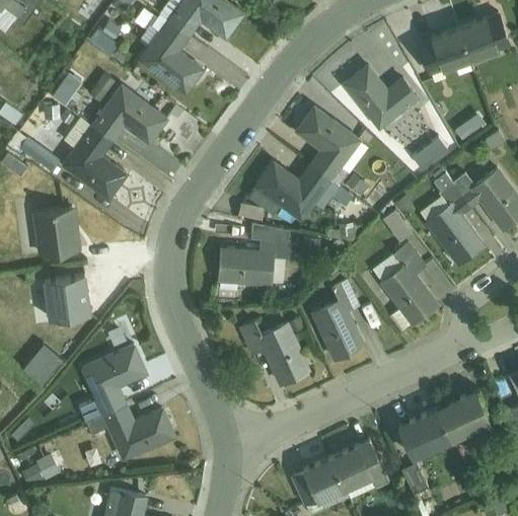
[(41,0),(0,0),(0,29),(4,33),(14,21),(21,26),(41,0)]
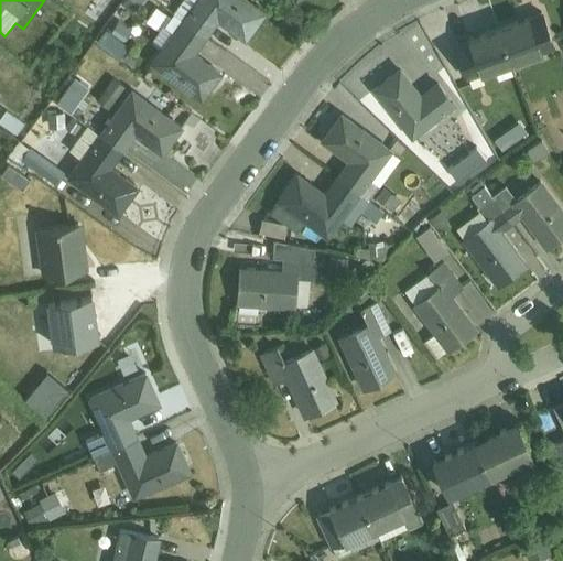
[(125,0),(121,6),(134,14),(143,0),(125,0)]
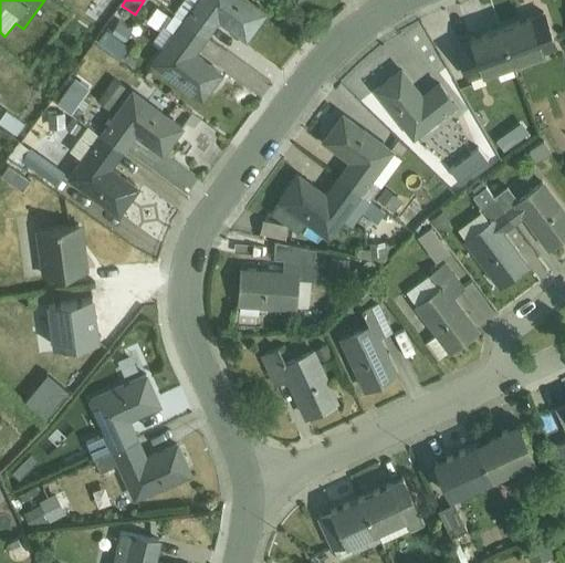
[(184,0),(174,16),(208,40),(218,24),(247,44),(268,16),(246,0),(184,0)]
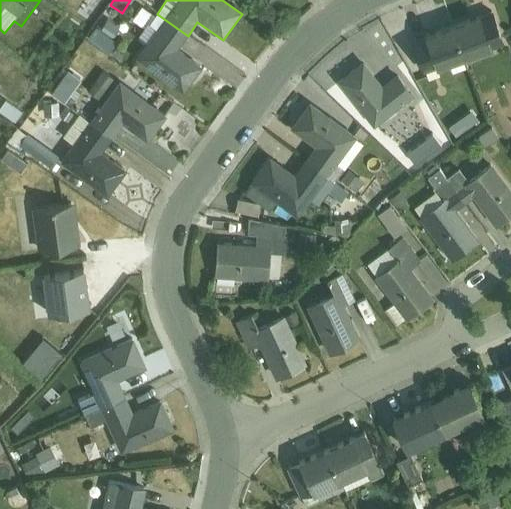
[(139,4),(131,21),(143,27),(151,10),(139,4)]
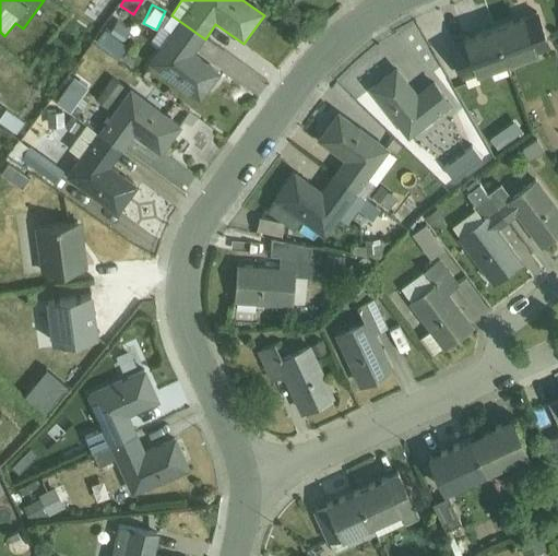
[(494,28),(507,66),(550,50),(537,13),(494,28)]
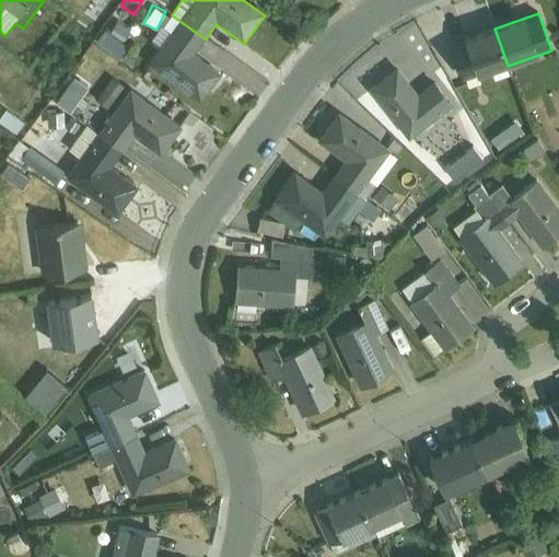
[(206,39),(172,15),(150,43),(159,50),(148,67),(200,104),(221,74),(194,57),(206,39)]
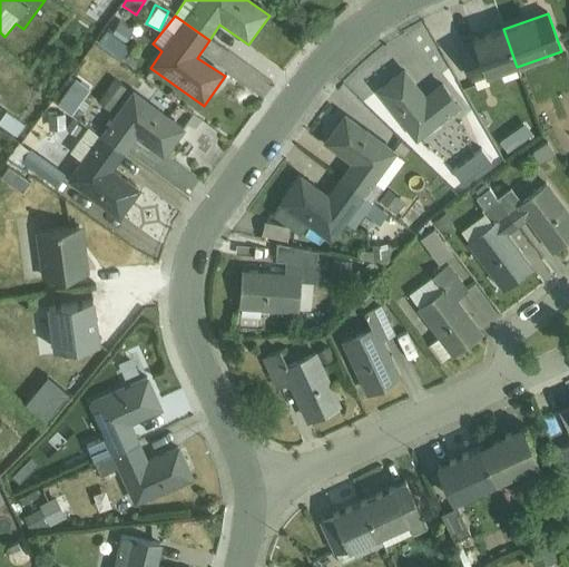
[(106,33),(97,47),(120,62),(129,50),(125,47),(134,32),(119,23),(110,37),(106,33)]
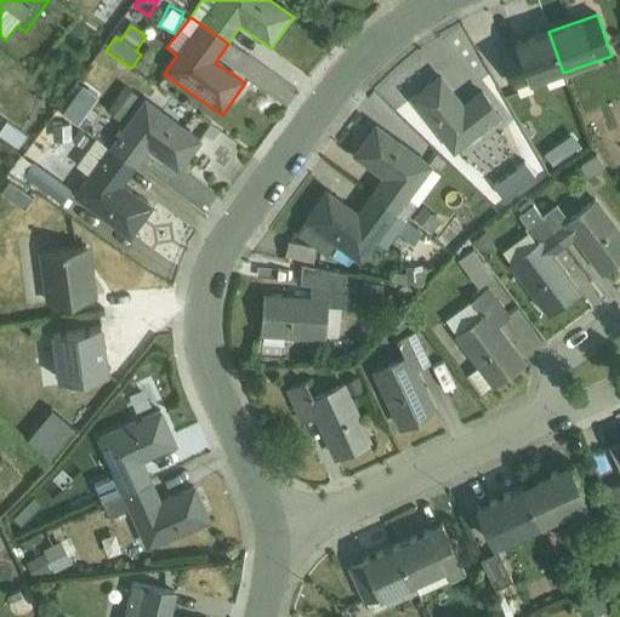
[(563,73),(549,32),(499,50),(512,90),(516,90),(519,100),(533,95),(530,84),(545,79),(549,91),(567,85),(563,73)]
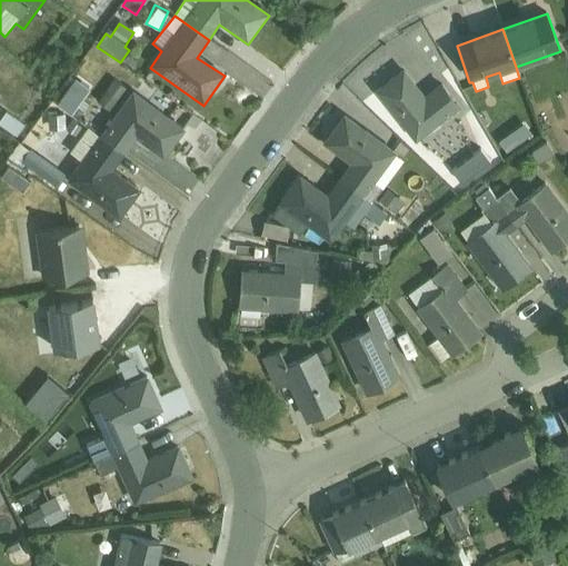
[(75,81),(87,89),(98,71),(86,63),(75,81)]
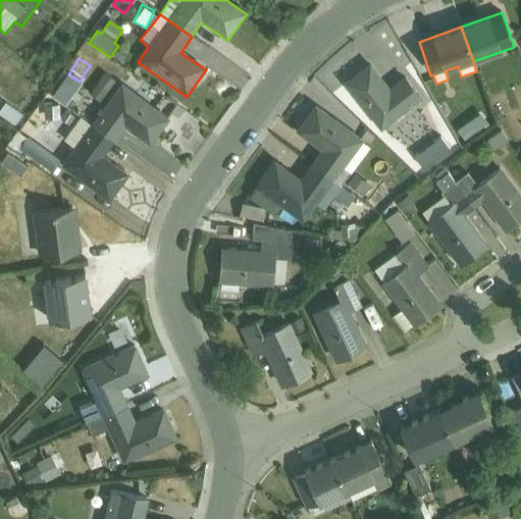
[(370,64),(344,85),(380,133),(422,99),(404,76),(388,88),(370,64)]
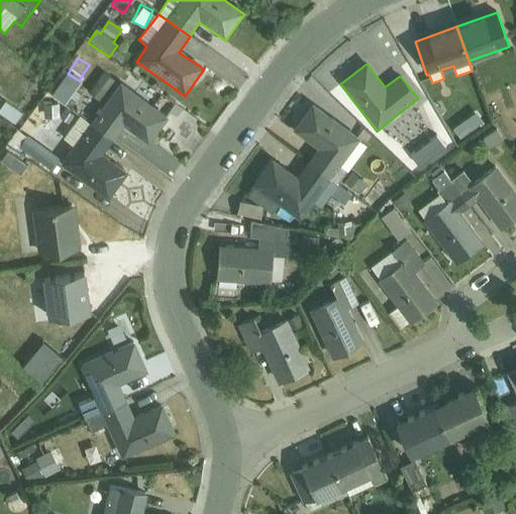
[(103,74),(88,95),(98,103),(113,82),(103,74)]
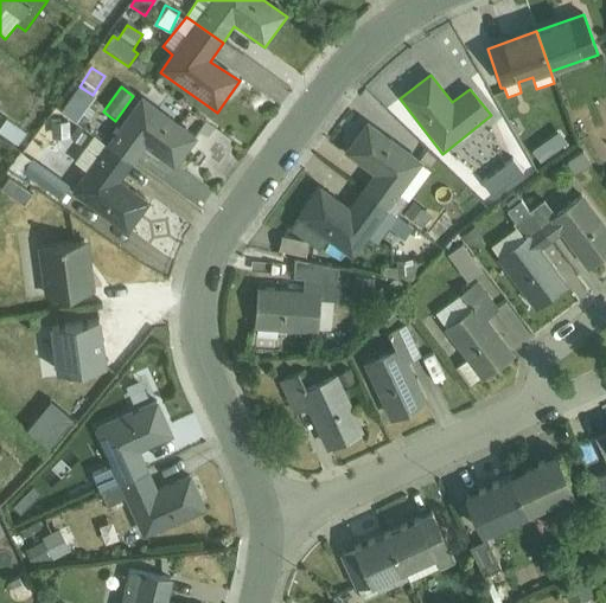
[(106,147),(133,166),(145,149),(174,171),(197,139),(141,98),(106,147)]
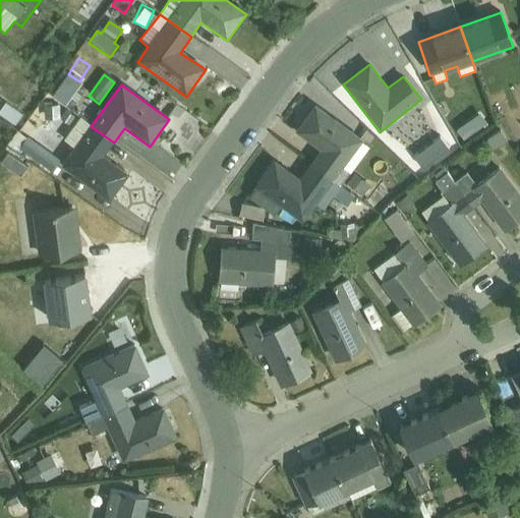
[(5,103),(0,110),(0,116),(14,126),(22,116),(5,103)]
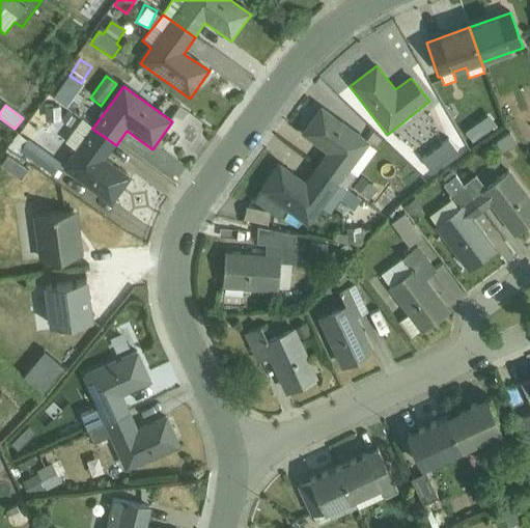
[(315,168),(346,192),(356,178),(350,172),(368,146),(370,143),(321,108),(301,135),(326,155),(315,168)]
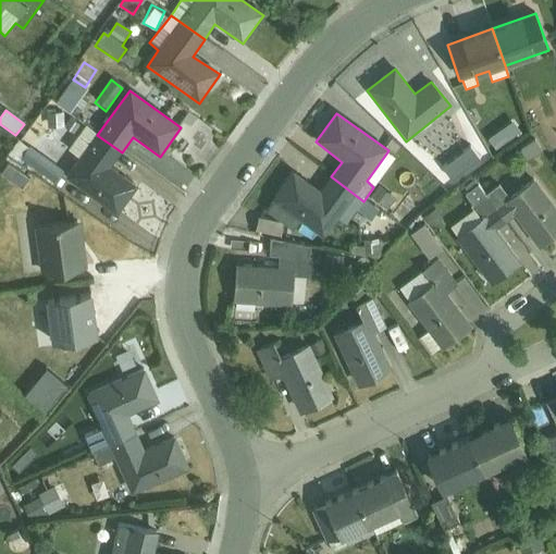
[(62,114),(47,114),(48,130),(63,128),(62,114)]
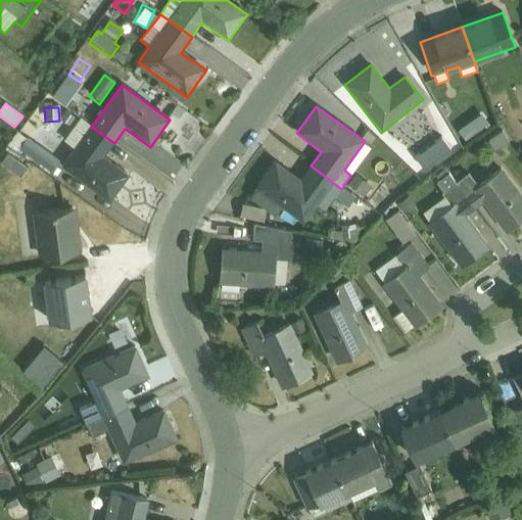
[(114,143),(91,127),(81,119),(63,142),(75,149),(61,168),(109,203),(129,176),(104,158),(114,143)]
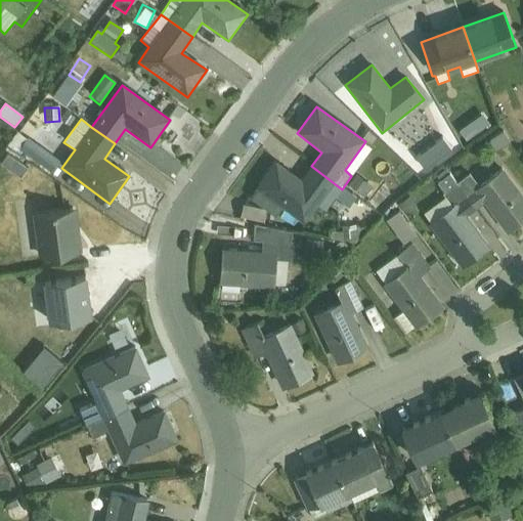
[(17,133),(7,147),(13,152),(15,148),(36,163),(34,167),(47,176),(49,173),(52,175),(59,164),(17,133)]
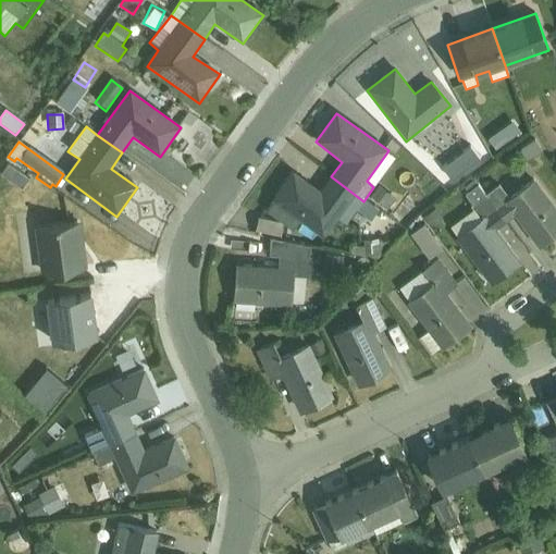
[(535,142),(520,150),(527,161),(542,152),(535,142)]
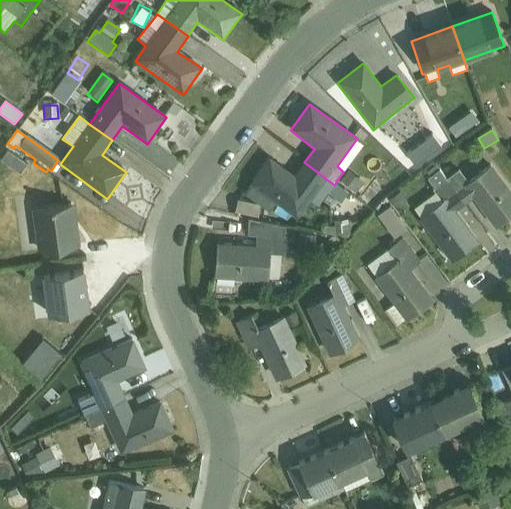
[(432,136),(406,155),(415,167),(441,148),(432,136)]
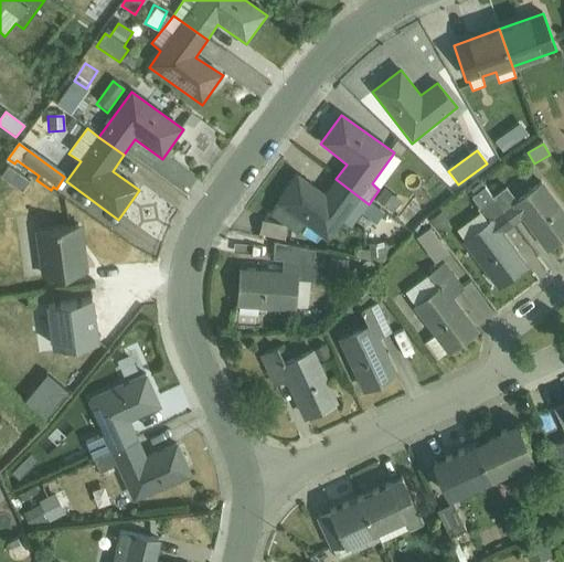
[(372,183),(379,190),(400,161),(392,156),(372,183)]
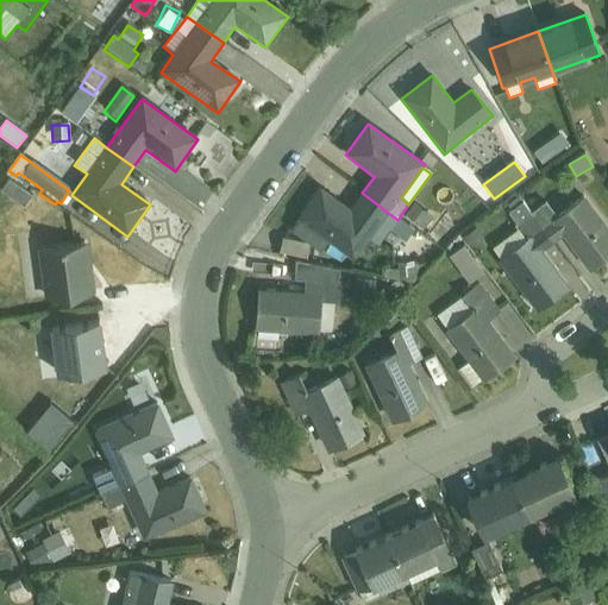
[(12,183),(2,197),(24,210),(33,197),(12,183)]
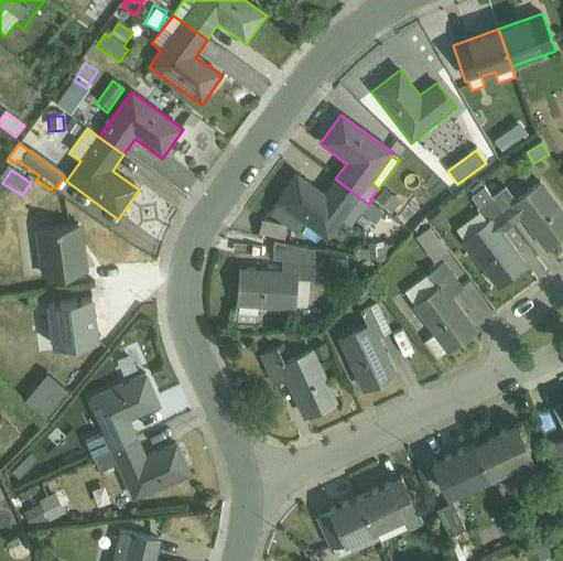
[(368,204),(335,179),(324,194),(296,174),(275,204),(278,205),(270,215),(296,235),(304,225),(327,243),(344,218),(353,225),(368,204)]
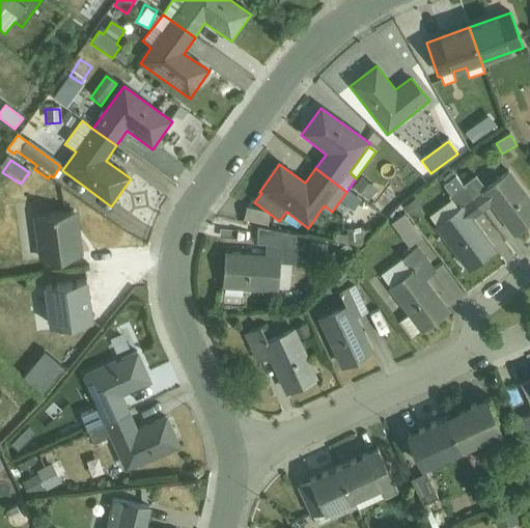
[(463,187),(482,213),(490,206),(513,238),(529,225),(529,199),(508,172),(485,189),(476,177),(463,187)]
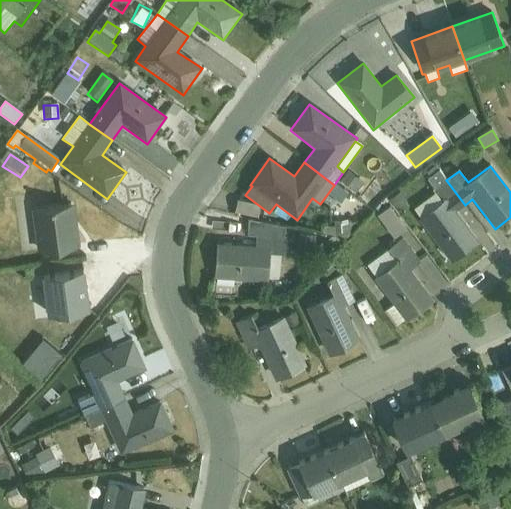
[(465,205),(446,180),(435,167),(426,173),(430,178),(427,180),(434,189),(432,190),(435,194),(414,210),(420,218),(419,219),(450,263),(479,241),(456,212),(465,205)]
